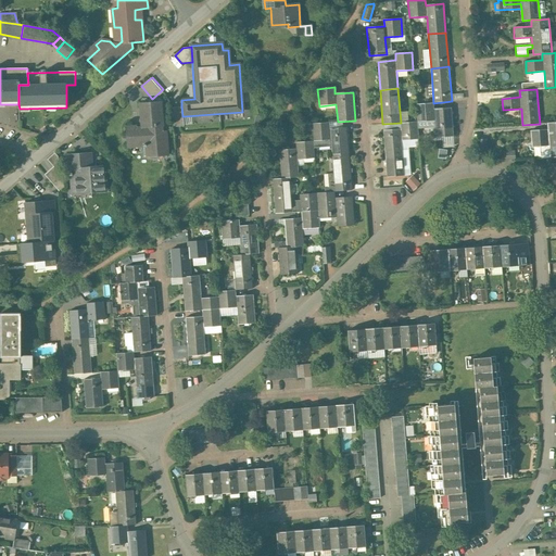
[(161,102),(140,103),(141,128),(136,128),(136,126),(125,127),(126,148),(127,148),(127,147),(142,146),(142,147),(146,147),(146,146),(151,144),(151,156),(166,155),(166,156),(167,156),(165,131),(160,133),(160,126),(163,126),(161,102)]
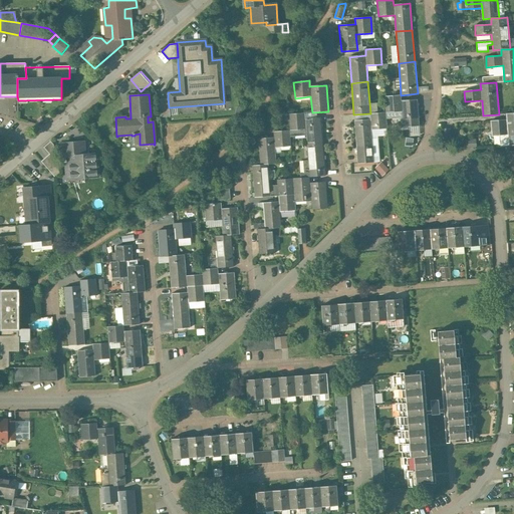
[(418,100),(402,101),(401,95),(384,96),(386,112),(403,111),(404,127),(420,125),(418,100)]
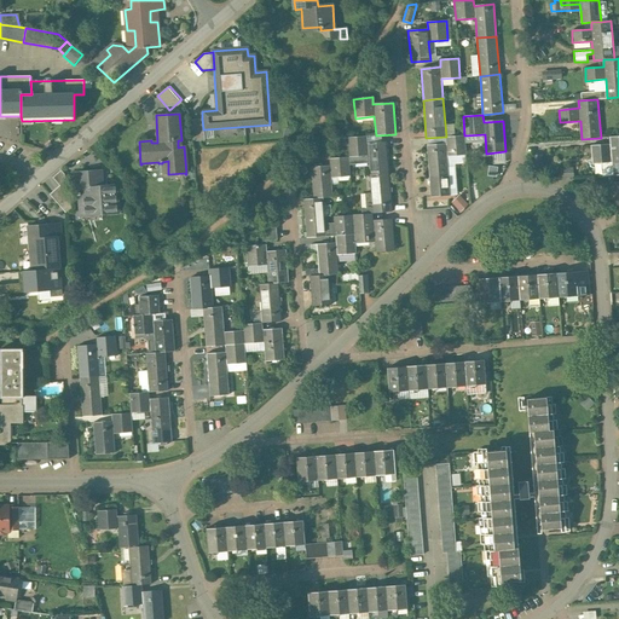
[(203,129),(202,119),(191,120),(194,142),(206,140),(204,129),(203,129)]
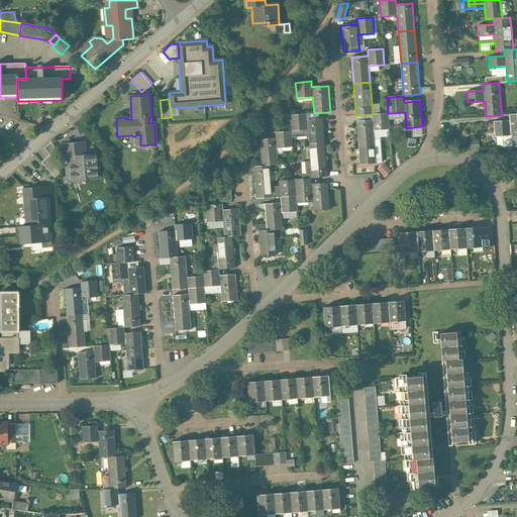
[(373,120),(356,122),(358,148),(375,146),(374,130),(389,129),(388,113),(373,114),(373,120)]
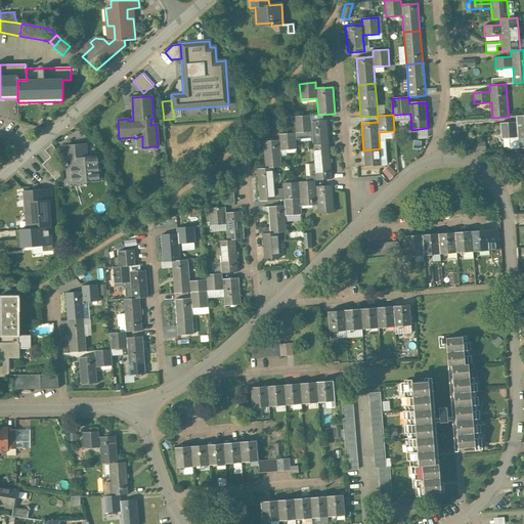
[(523,115),(517,116),(517,122),(500,123),(501,134),(518,132),(519,148),(523,147),(523,115)]
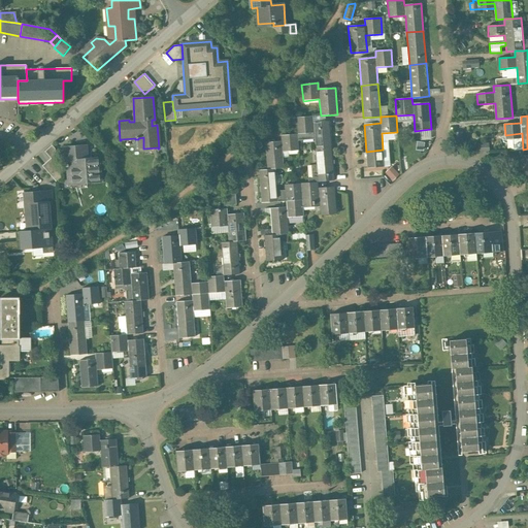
[(330,121),(312,123),(312,117),(296,118),(297,134),(314,133),(315,150),(332,147),(330,121)]
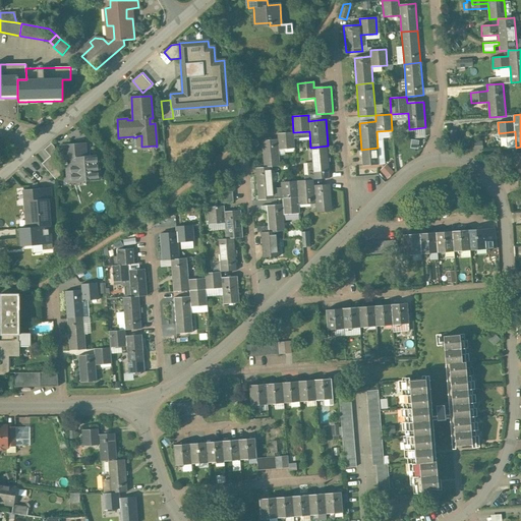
[(456,130),(448,131),(450,143),(458,142),(456,130)]
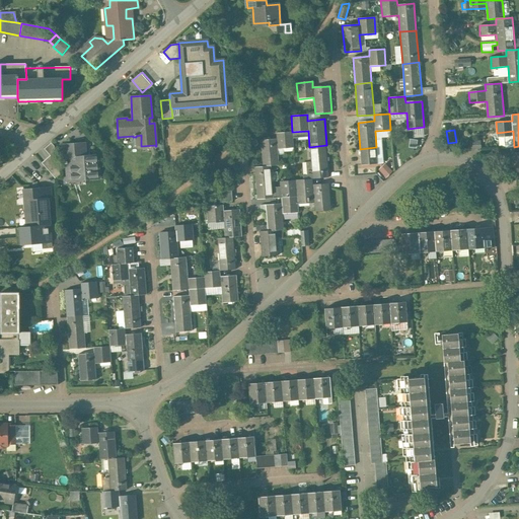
[(497,133),(497,135),(500,137),(505,137),(506,148),(514,147),(513,131),(497,133)]
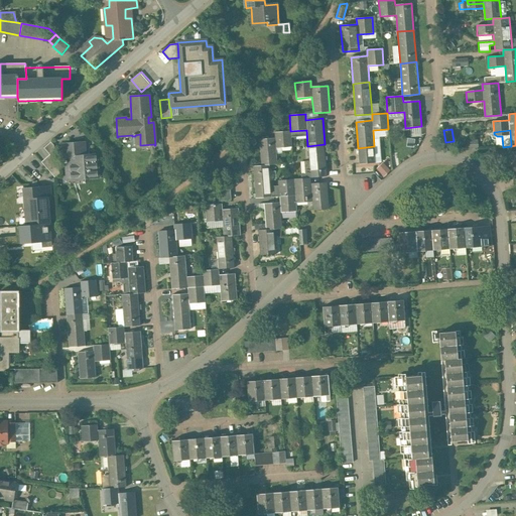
[(275,138),(259,139),(261,165),(269,165),(277,164),(276,148),(292,147),(290,131),(275,132),(275,138)]
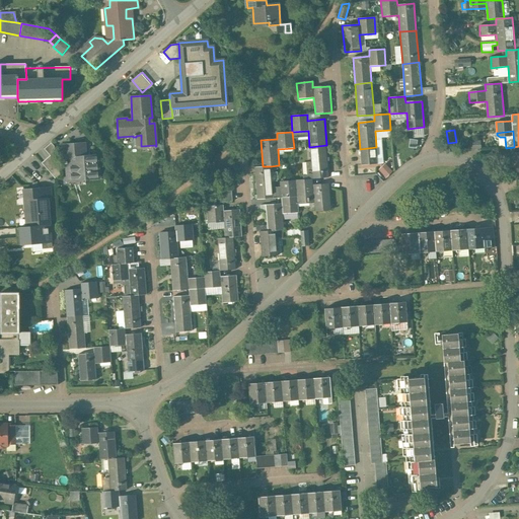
[(85,142),(63,144),(65,161),(64,161),(65,164),(67,164),(68,172),(83,171),(84,180),(99,179),(99,178),(98,178),(96,155),(98,155),(98,154),(86,155),(85,142)]
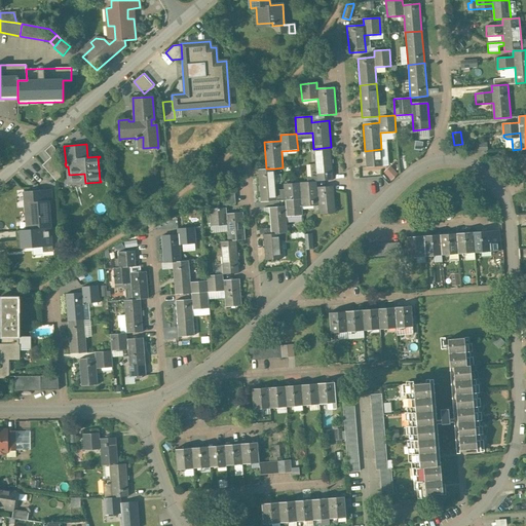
[(331,147),(313,149),(316,181),(333,180),(331,147)]
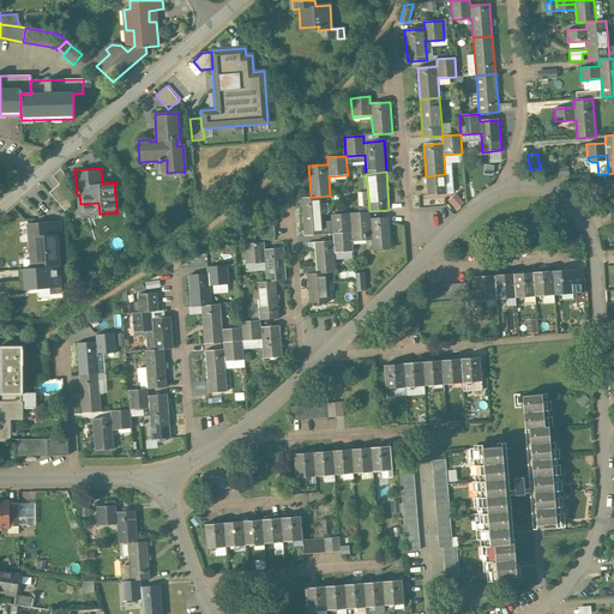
[(445,174),(426,176),(427,196),(446,194),(445,174)]
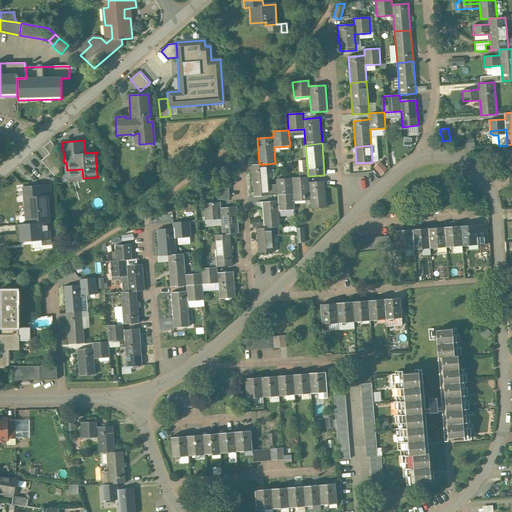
[(381,175),(388,169),(381,161),(374,166),(381,175)]
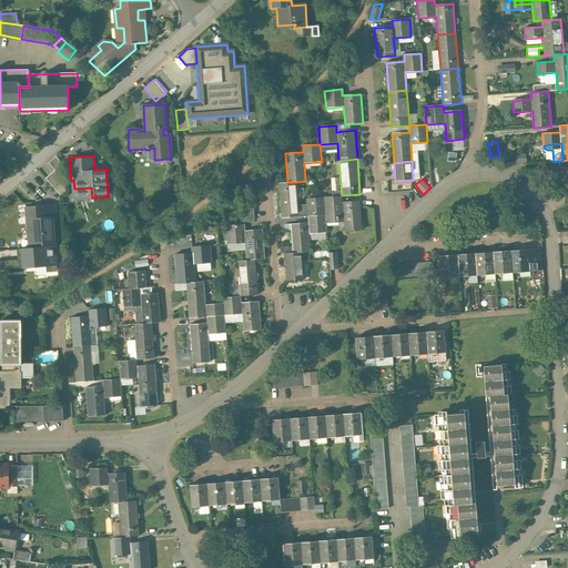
[(298,206),(296,182),(287,182),(279,183),(281,219),(298,217),(298,206)]
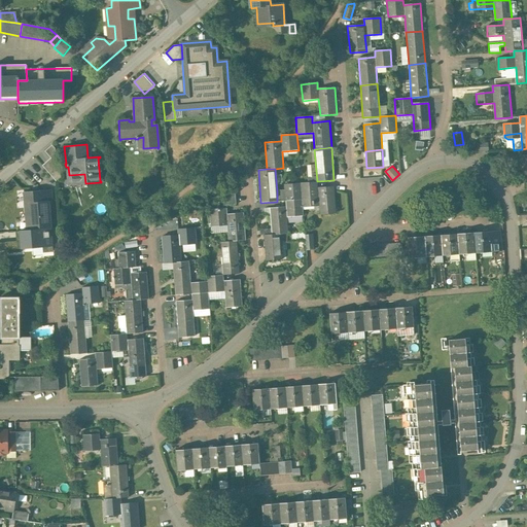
[(317,181),(301,183),(302,200),(303,207),(319,206),(319,214),(337,213),(335,186),(317,187),(317,181)]
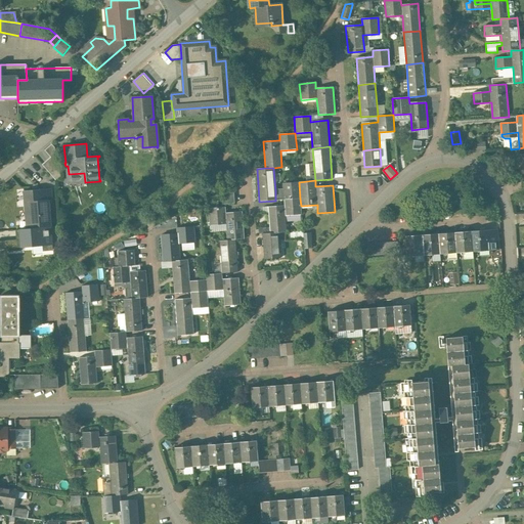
[(299,182),(289,182),(289,189),(275,190),(275,201),(284,200),(300,199),(299,182)]
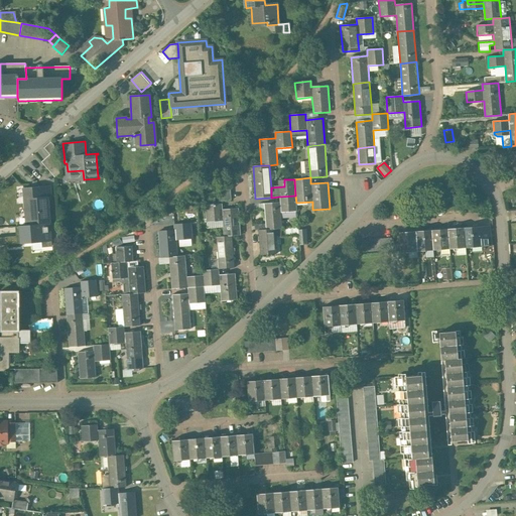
[(50,185),(23,188),(25,215),(33,215),(34,225),(50,224),(50,222),(48,223),(46,198),(51,198),(50,185)]
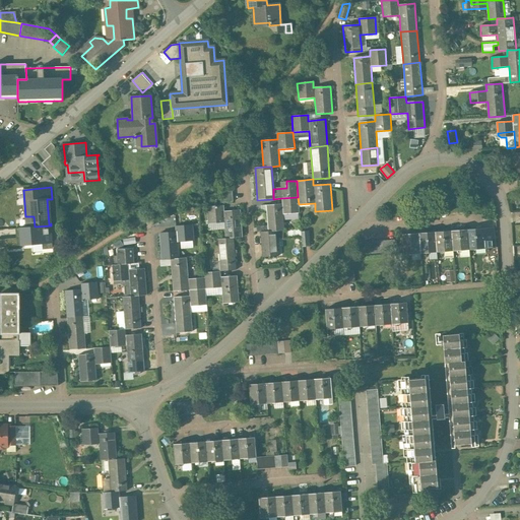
[(233,190),(219,191),(220,203),(233,202),(233,190)]
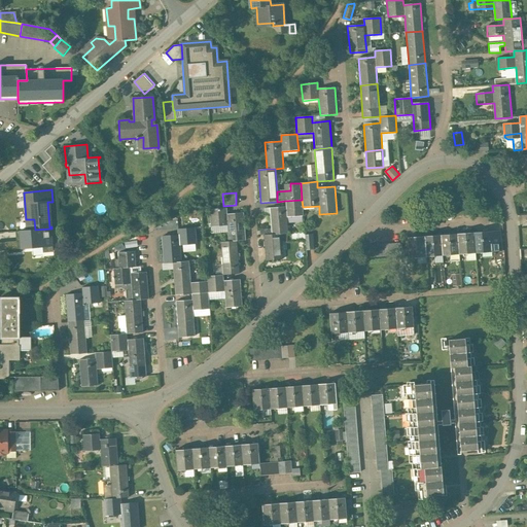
[(286,207),(270,208),(272,235),(286,234),(288,234),(287,217),(304,216),(303,207),(302,200),(285,201),(286,207)]
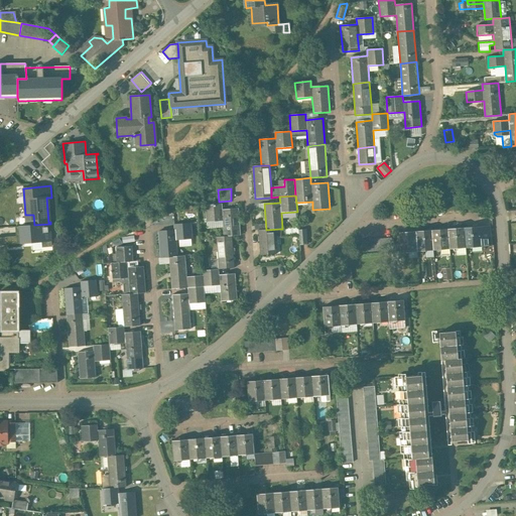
[(238,209),(222,210),(222,205),(206,206),(207,222),(223,221),(224,236),(232,236),(240,235),(238,209)]
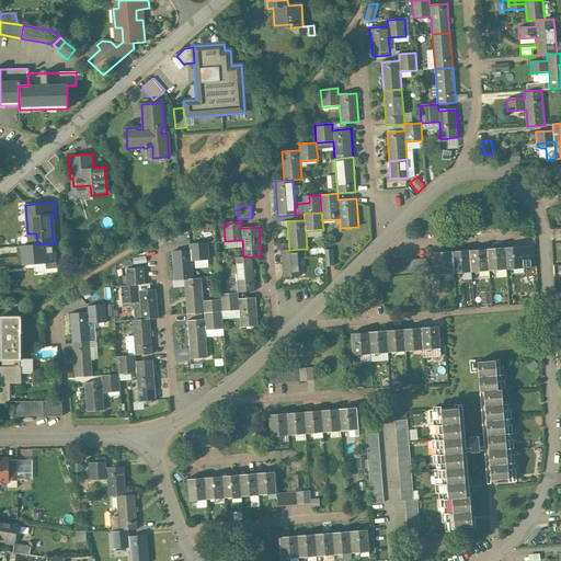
[(57,265),(55,243),(37,244),(16,245),(18,256),(18,258),(21,258),(22,265),(45,263),(45,266),(57,265)]
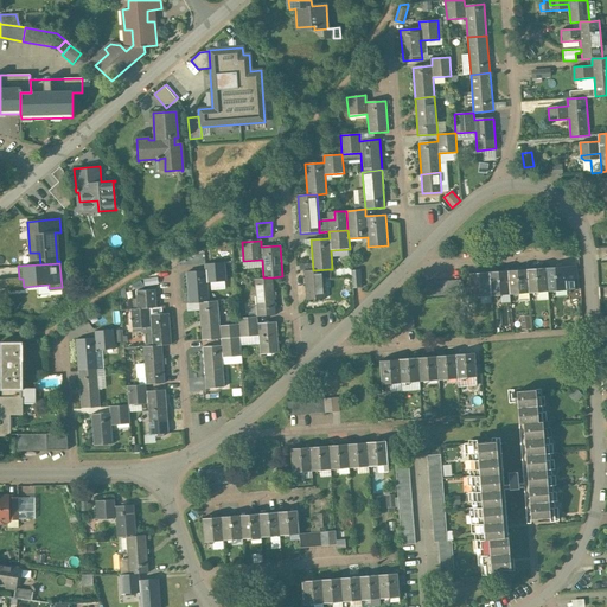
[(224,263),(205,264),(206,272),(187,273),(190,302),(199,302),(209,301),(208,283),(225,282),(224,263)]
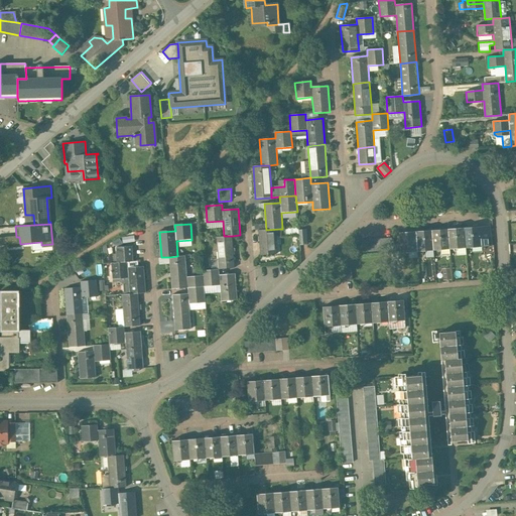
[(490,226),(480,227),(481,247),(491,246),(490,226)]
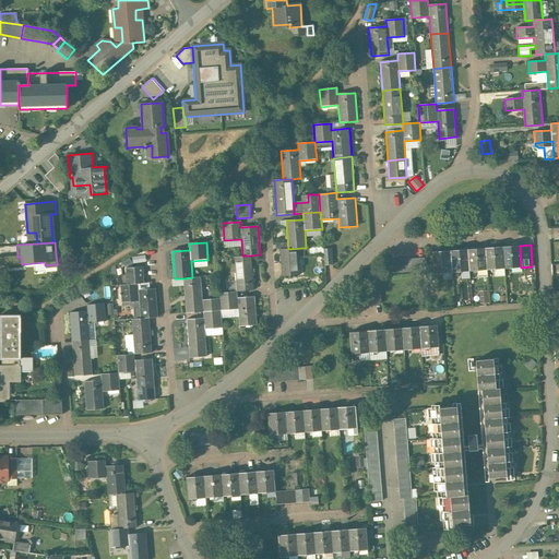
[(511,248),(502,248),(503,266),(503,269),(513,268),(513,265),(520,265),(520,268),(521,268),(520,246),(511,246),(511,248)]
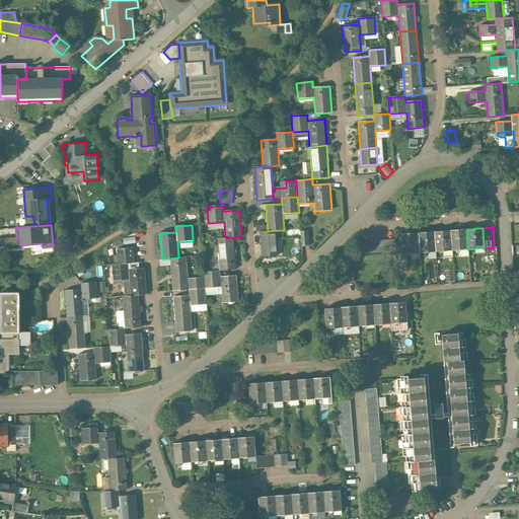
[(458,231),(450,231),(451,248),(452,250),(460,250),(460,248),(467,247),(466,230),(466,229),(458,230),(458,231)]
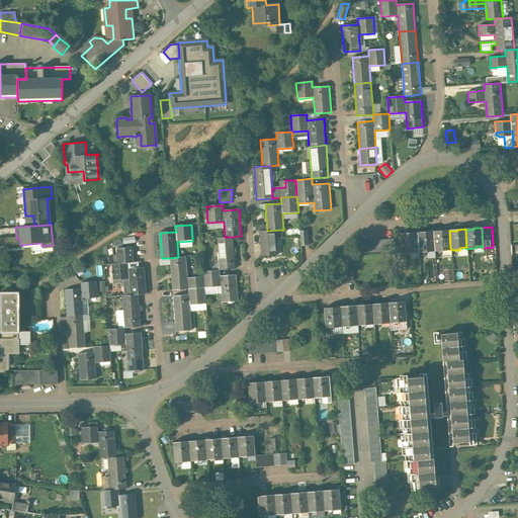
[(281,230),(267,231),(264,231),(264,234),(259,235),(261,256),(277,255),(276,237),(281,236),(281,230)]
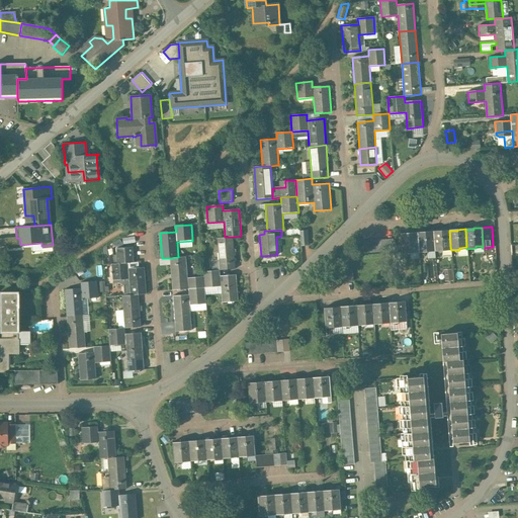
[(307,230),(299,231),(300,246),(309,246),(307,230)]
